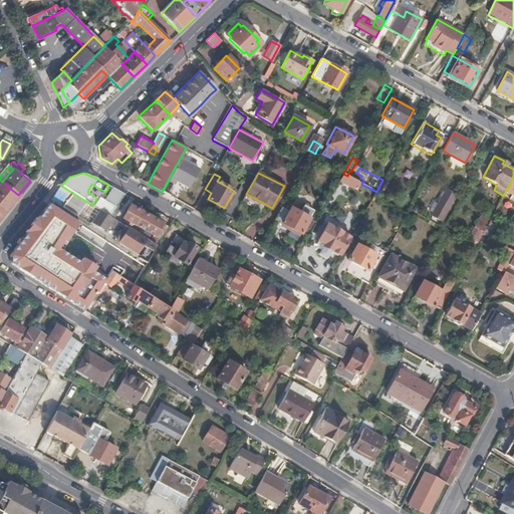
[(359,182),(347,176),(343,174),(339,181),(352,188),(355,183),(357,185),(359,182)]
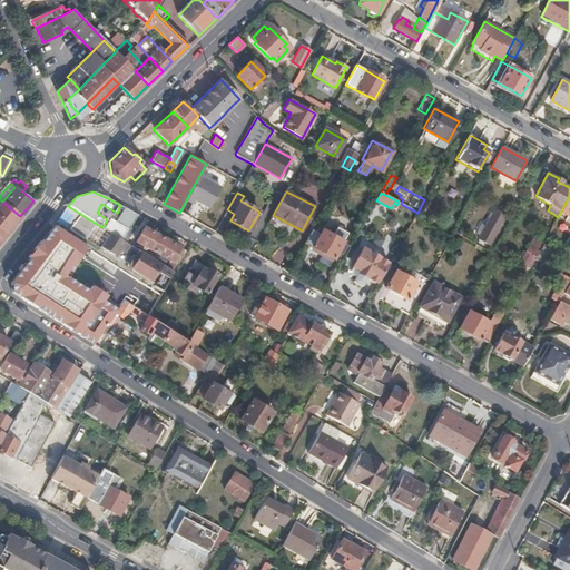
[(475,209),(480,200),(474,197),(469,206),(475,209)]
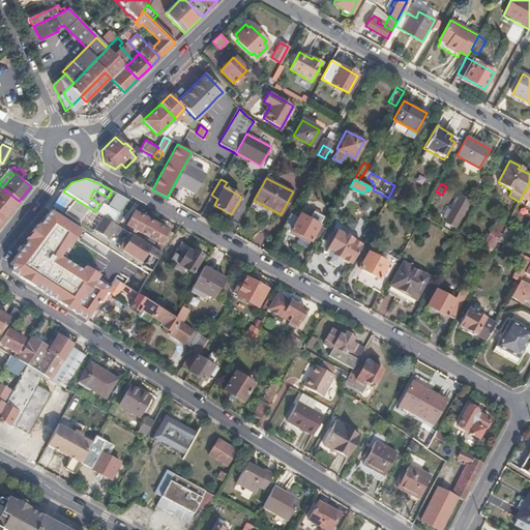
[(19,201),(2,187),(0,187),(0,213),(6,216),(19,201)]
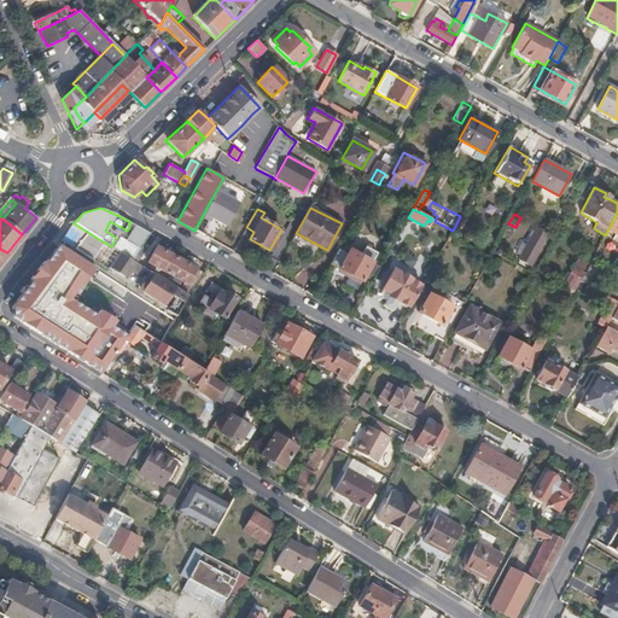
[(92,260),(103,242),(83,229),(74,223),(69,228),(60,239),(70,245),(92,260)]
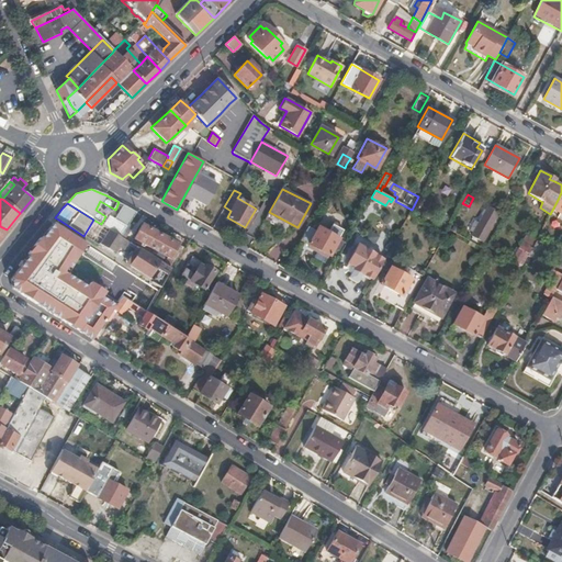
[(130,223),(136,212),(126,206),(119,220),(113,215),(105,227),(110,229),(122,237),(130,223)]
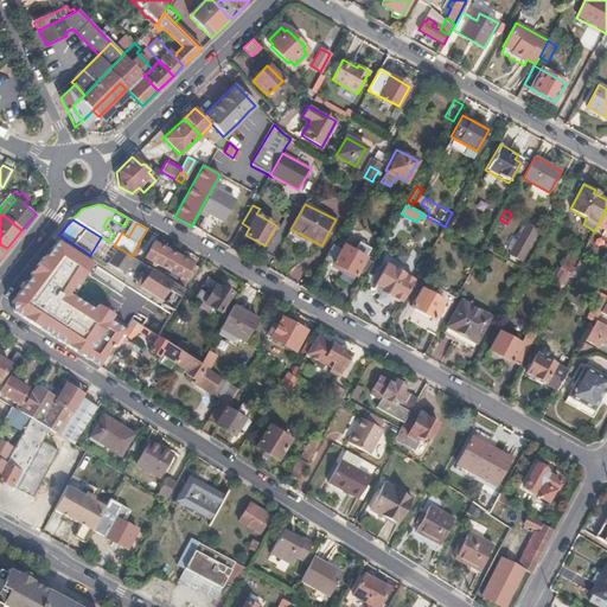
[(517,267),(532,238),(538,230),(526,223),(516,243),(505,261),(517,267)]
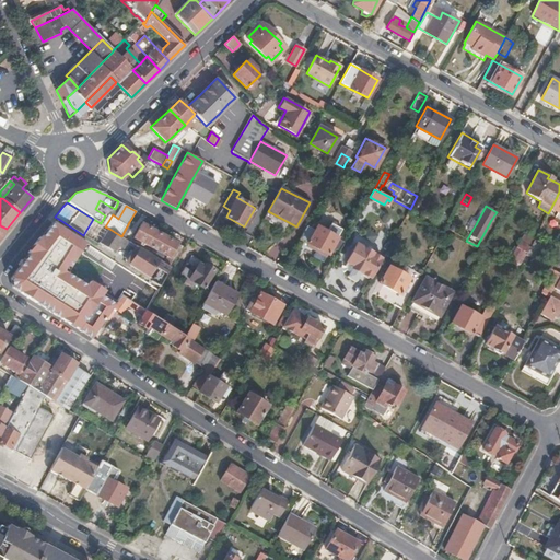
[(83,235),(55,217),(6,283),(91,338),(113,308),(118,301),(109,295),(112,291),(93,278),(90,282),(70,270),(90,240),(83,235)]
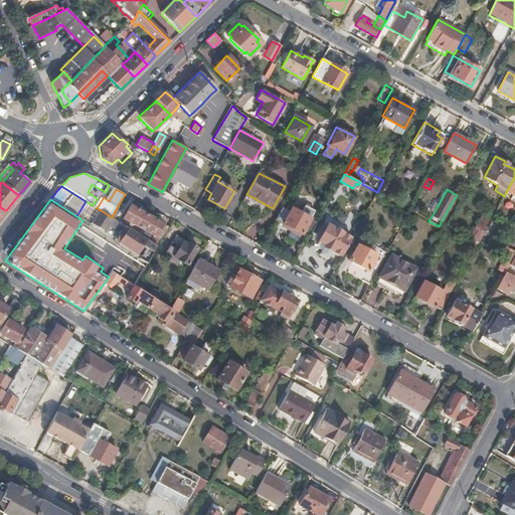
[(302,213),(305,207),(297,203),(294,209),(302,213)]
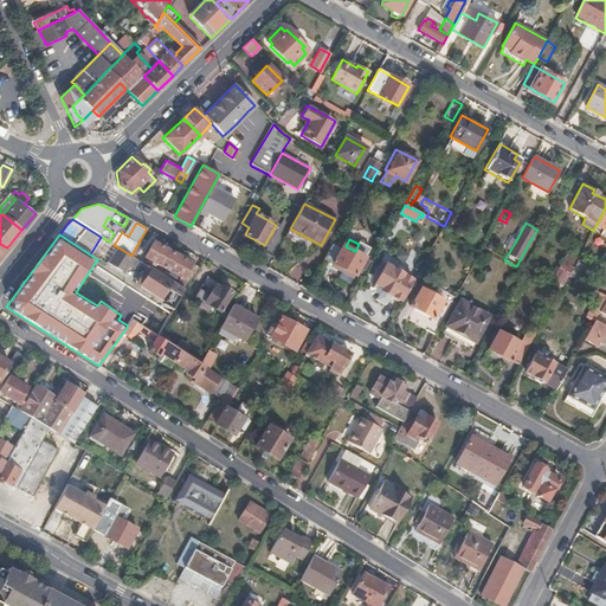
[(135,258),(144,244),(140,240),(131,256),(135,258)]
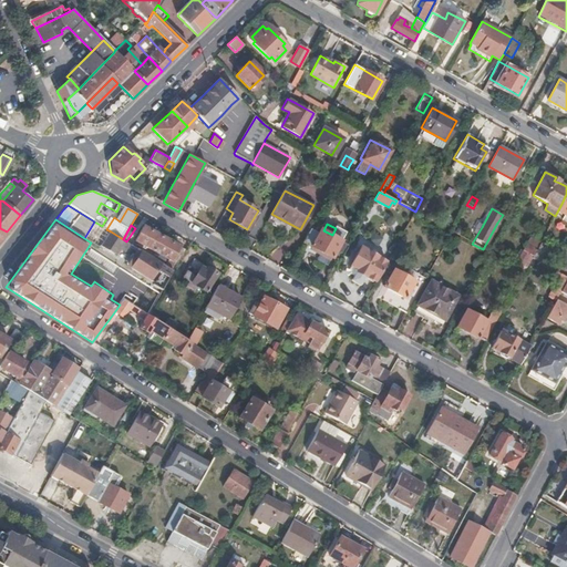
[(173,270),(185,249),(165,238),(143,225),(134,239),(155,250),(167,258),(171,260),(166,267),(173,270)]
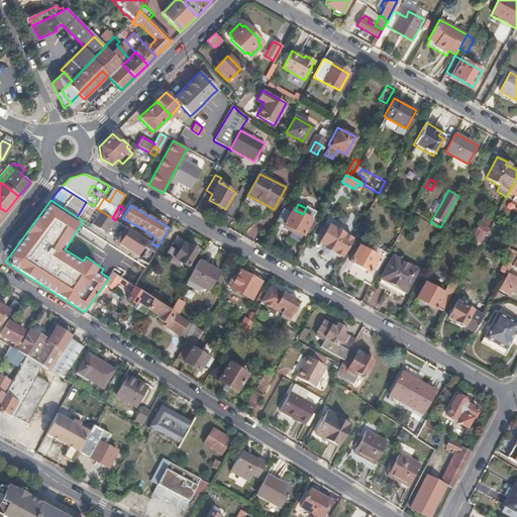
[(312,220),(317,212),(306,207),(306,208),(303,214),(312,220)]
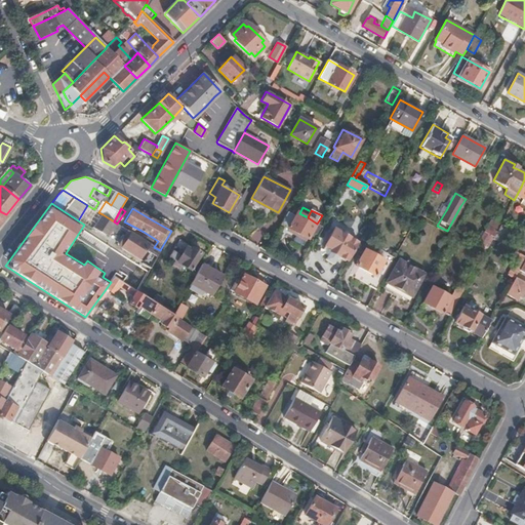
[(323,227),(317,224),(308,217),(299,213),(297,212),(295,215),(287,211),(280,224),(288,228),(307,239),(307,238),(315,242),(323,227)]
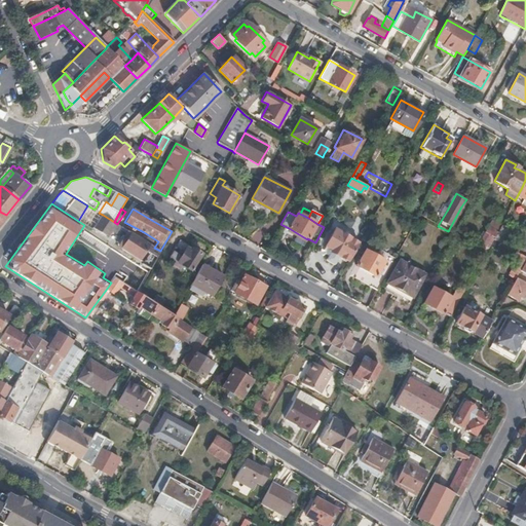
[(121,227),(117,224),(114,222),(103,215),(95,227),(107,235),(111,230),(117,233),(121,227)]
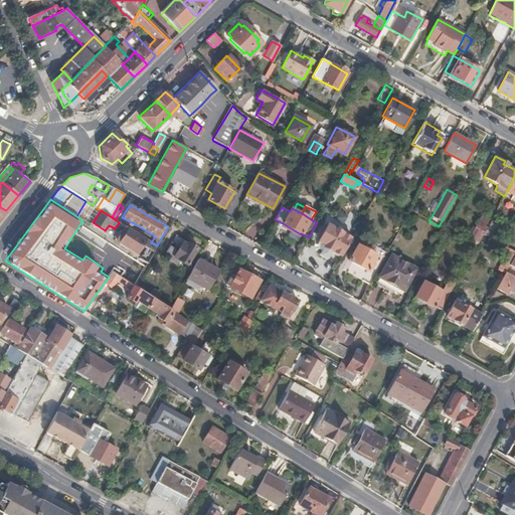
[(363,233),(369,222),(362,219),(356,229),(363,233)]
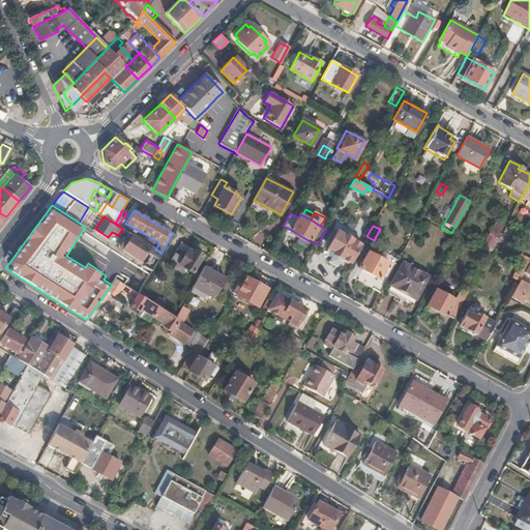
[(503,230),(497,226),(494,231),(500,235),(503,230)]
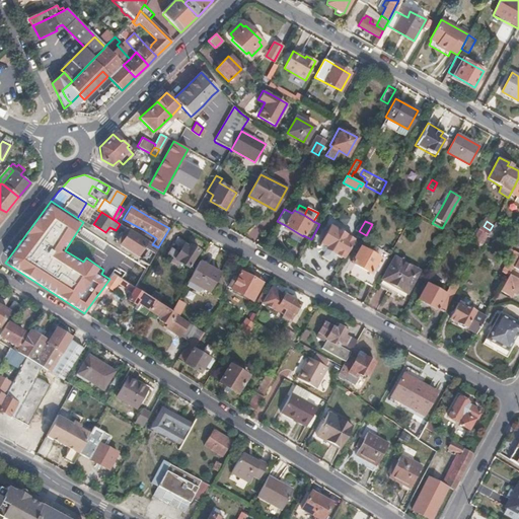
[(493,240),(500,226),(495,222),(493,225),(490,230),(487,237),(493,240)]
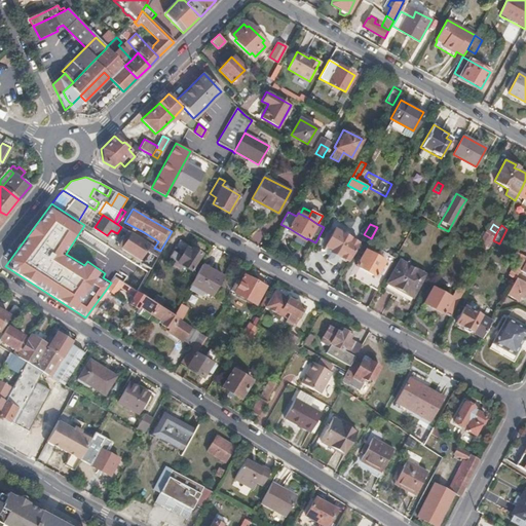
[(486,253),(493,240),(496,233),(490,229),(481,245),(485,247),(485,250),(482,248),(481,250),(486,253)]
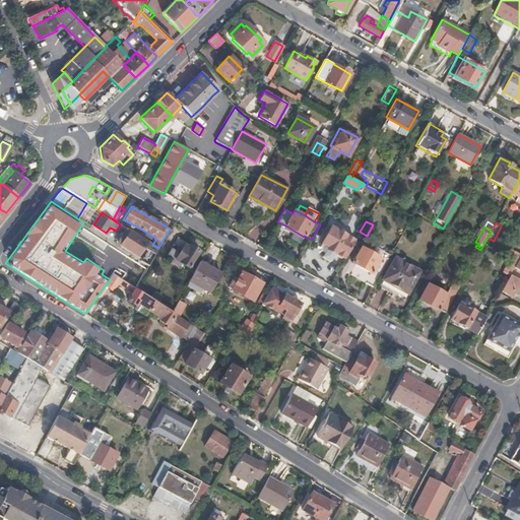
[(344,259),(354,241),(330,228),(321,244),(327,247),(321,258),(330,262),(335,254),(344,259)]
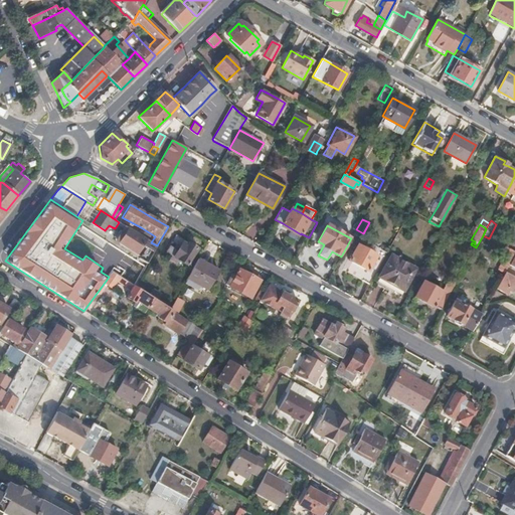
[(145,239),(128,228),(119,243),(136,254),(145,239)]
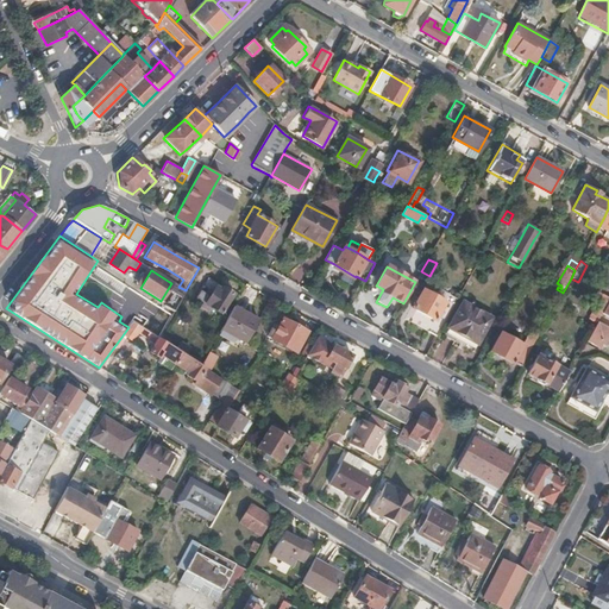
[(223,314),(233,294),(224,289),(223,293),(217,289),(218,287),(208,281),(198,300),(208,306),(213,309),(223,314)]
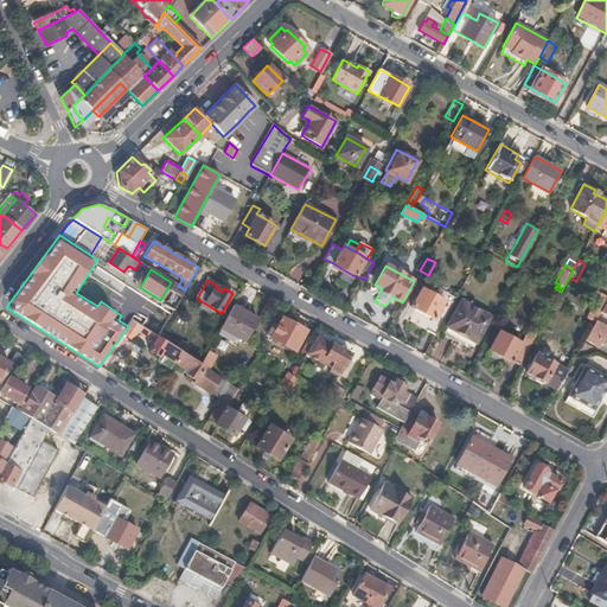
[(181,298),(185,289),(178,286),(174,293),(181,298)]
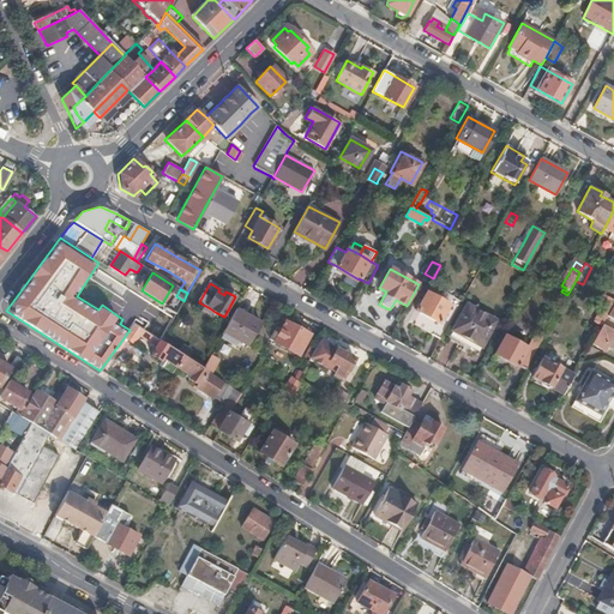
[(438,323),(447,305),(440,300),(426,292),(415,311),(438,323)]
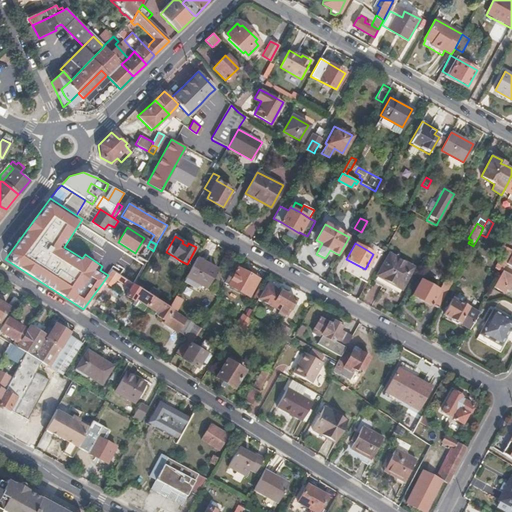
[(371,244),(367,250),(373,254),(377,247),(371,244)]
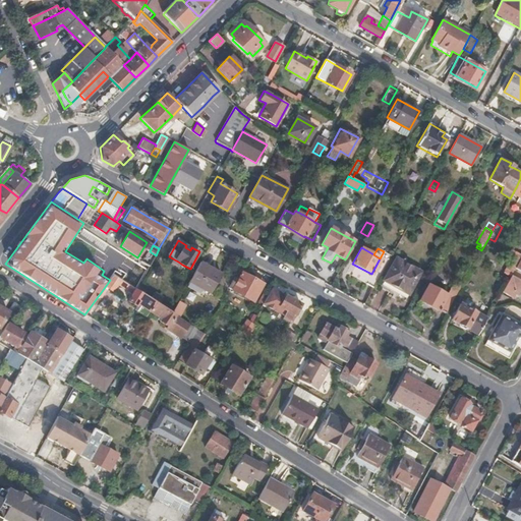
[(515,269),(520,256),(520,255),(515,252),(508,264),(515,269)]
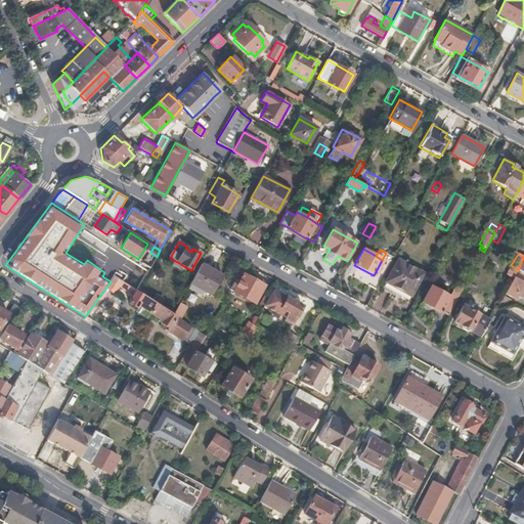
[(410,296),(423,274),(398,260),(385,282),(410,296)]
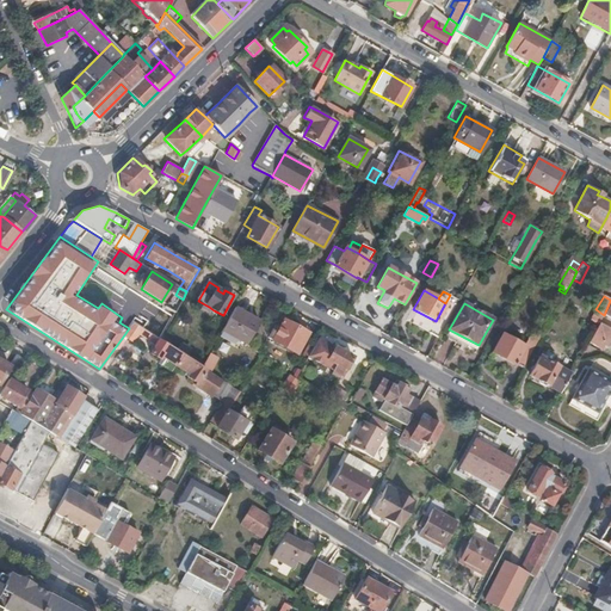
[(247,344),(259,322),(235,308),(223,329),(247,344)]
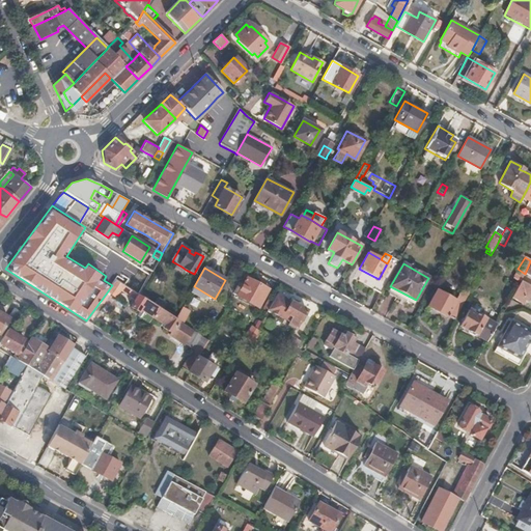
[(259,307),(269,288),(247,277),(238,295),(259,307)]
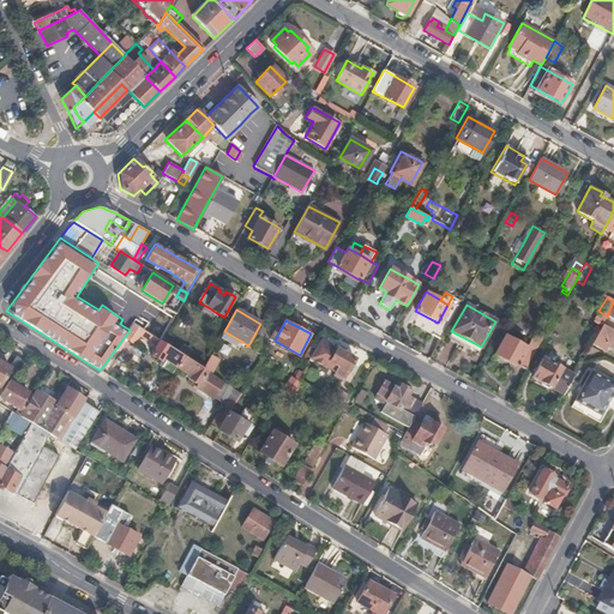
[(139,336),(143,331),(133,324),(130,330),(124,338),(134,344),(139,336)]
